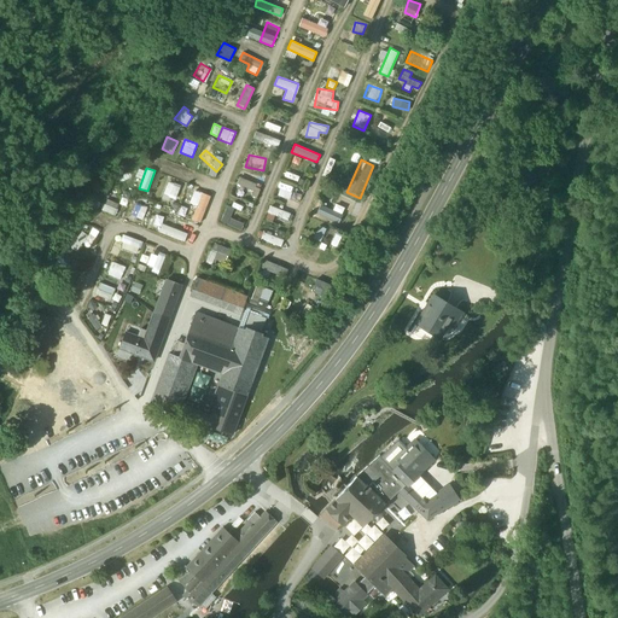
[(254,188),(251,196),(257,197),(261,184),(238,178),(237,184),(254,188)]
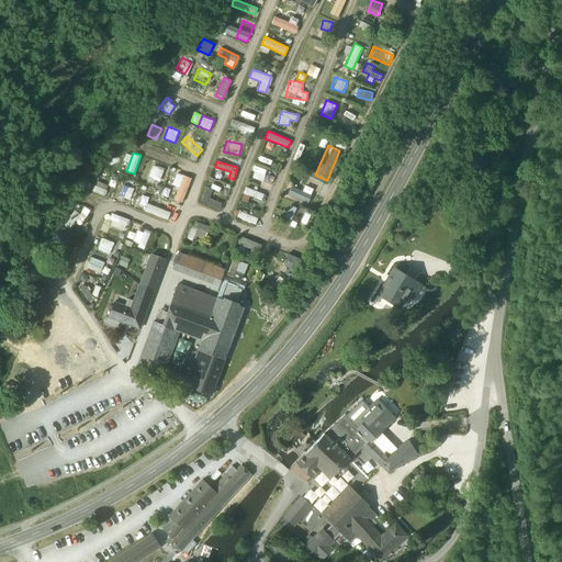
[(159,181),(165,169),(154,165),(148,177),(159,181)]
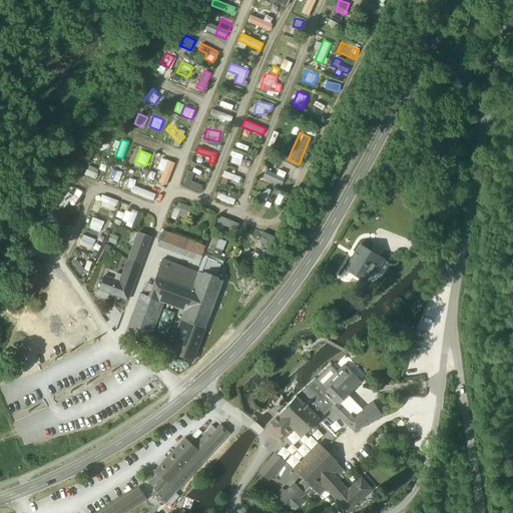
[(233,151),(229,161),(239,165),(243,154),(233,151)]
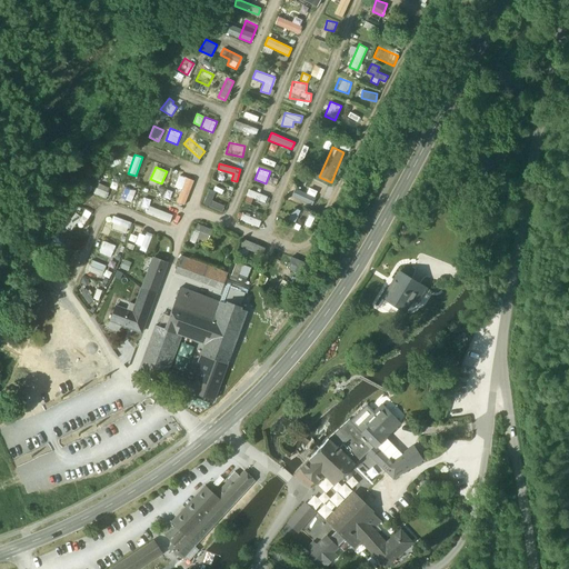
[(93,193),(105,198),(109,188),(98,182),(93,193)]
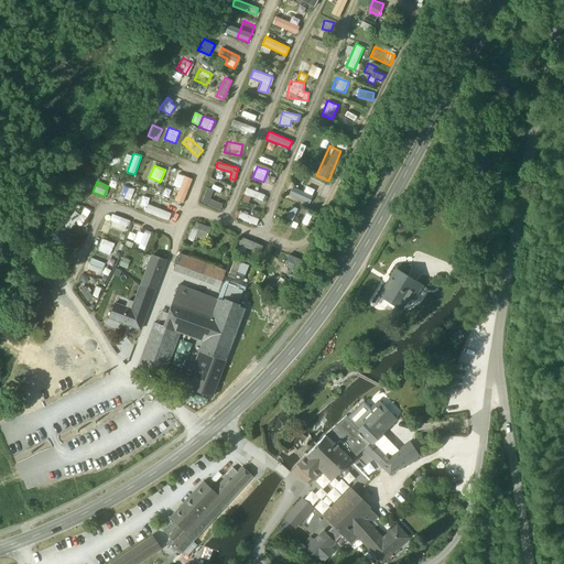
[(221,208),(223,203),(217,201),(220,187),(206,184),(202,203),(221,208)]
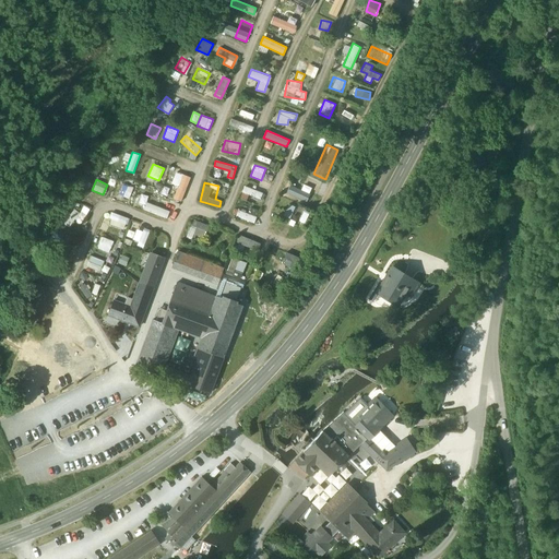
[(129,199),(133,187),(123,183),(119,195),(129,199)]
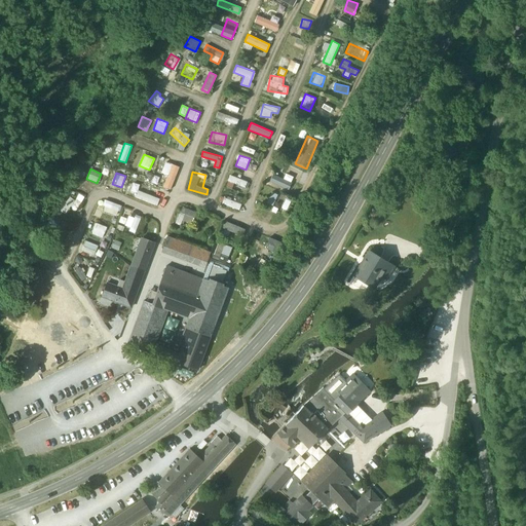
[(245,187),(247,180),(229,175),(226,187),(235,190),(237,185),(245,187)]
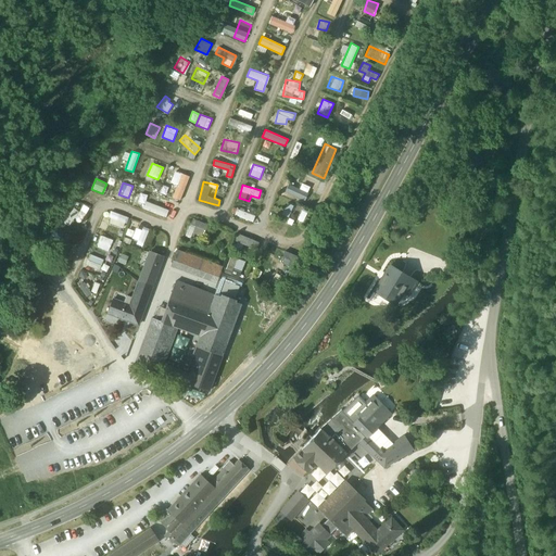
[(150,198),(153,191),(142,187),(140,192),(150,198)]
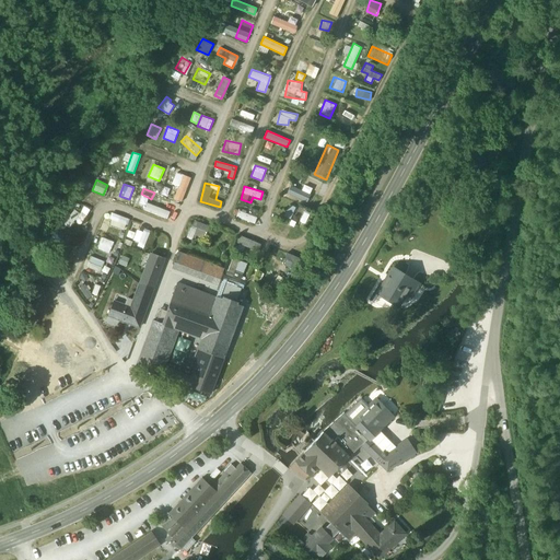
[(174,207),(178,208),(181,202),(163,196),(159,209),(172,213),(174,207)]
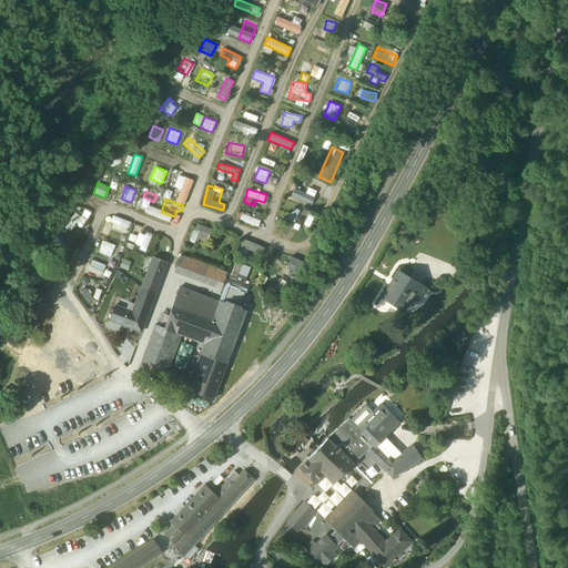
[(140,209),(145,211),(149,202),(143,200),(140,209)]
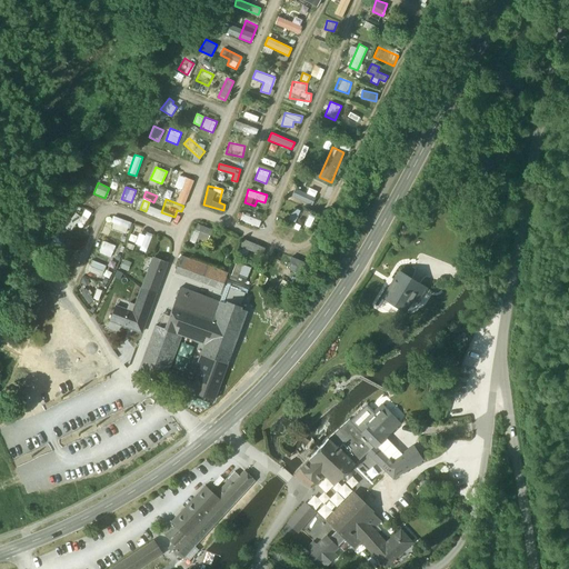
[(296,221),(299,209),(293,208),(290,220),(296,221)]
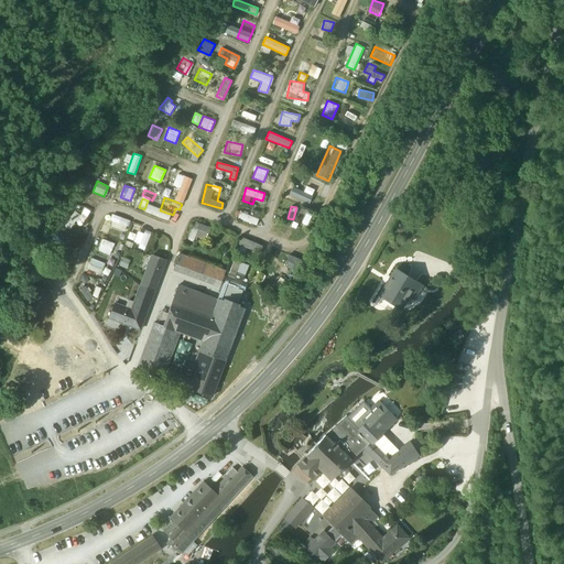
[(80,226),(87,217),(74,209),(64,224),(69,228),(75,221),(80,226)]
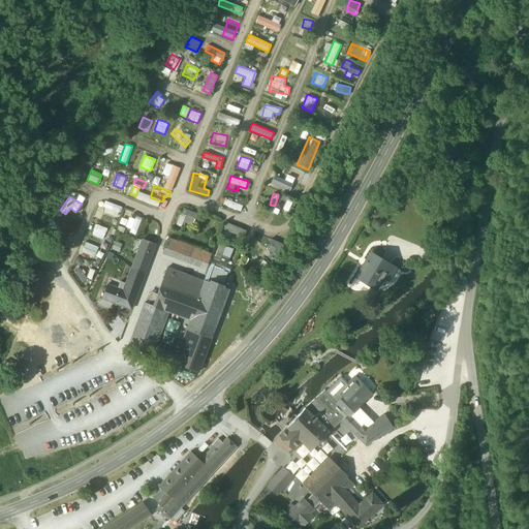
[(241,211),(243,205),(225,198),(223,205),(241,211)]
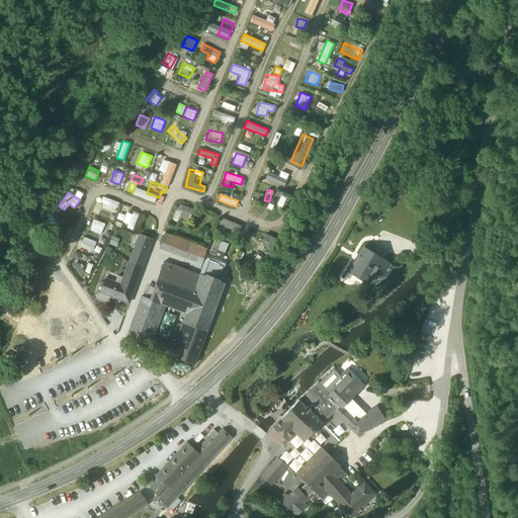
[(281,195),(277,203),(282,205),(286,197),(281,195)]
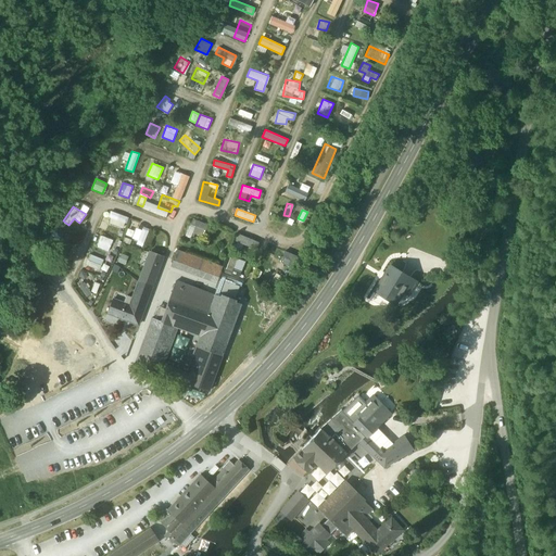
[(108,222),(125,228),(129,217),(112,211),(108,222)]
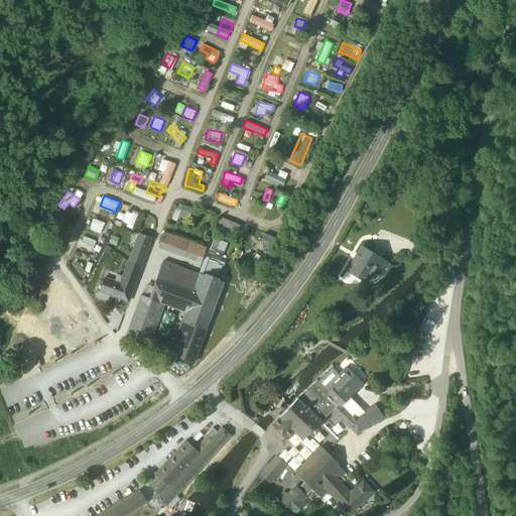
[(171,219),(176,221),(179,216),(187,219),(192,209),(179,202),(171,219)]
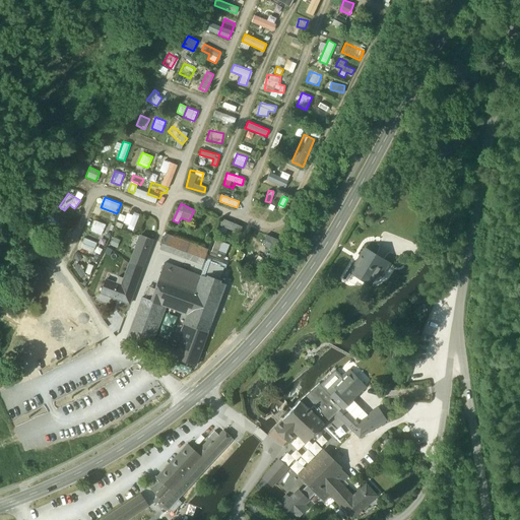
[(268,220),(271,211),(260,207),(256,216),(268,220)]
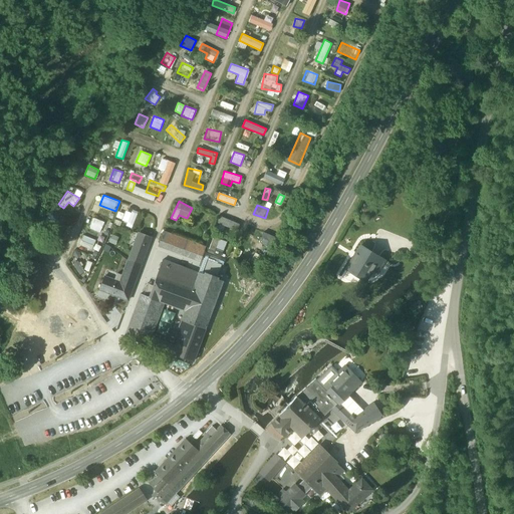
[(367,205),(363,212),(368,215),(372,208),(367,205)]
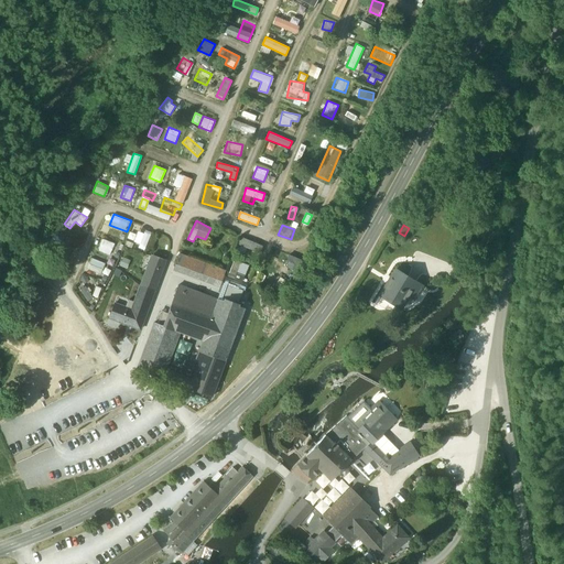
[(138,231),(134,241),(140,243),(138,248),(144,250),(152,232),(145,229),(144,234),(138,231)]
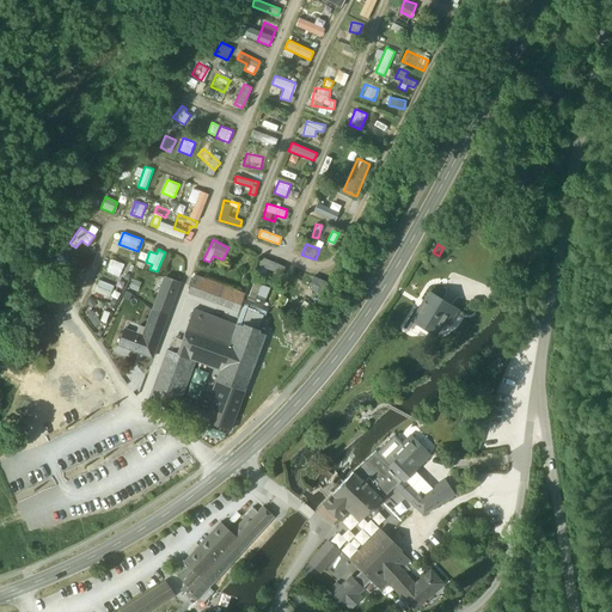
[(105,271),(120,276),(124,264),(111,258),(105,271)]
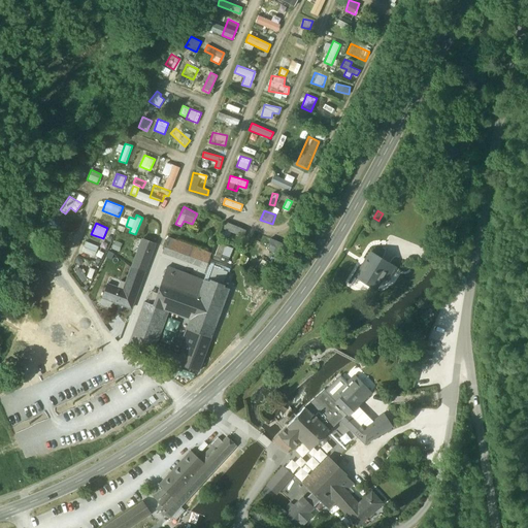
[(277,254),(283,243),(271,237),(266,249),(277,254)]
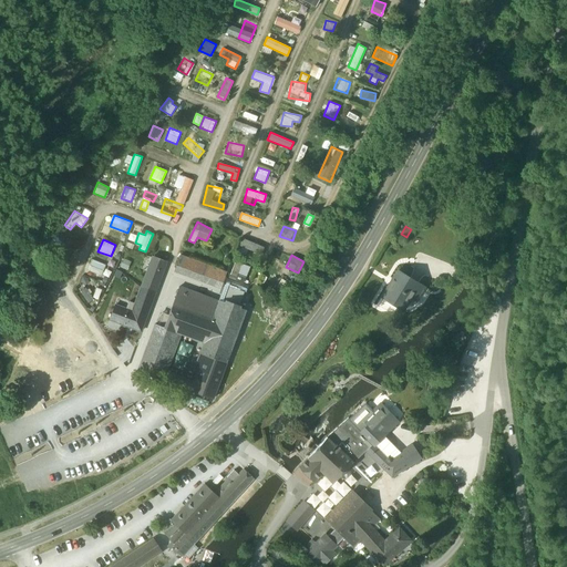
[(179,256),(176,266),(186,270),(191,259),(179,256)]
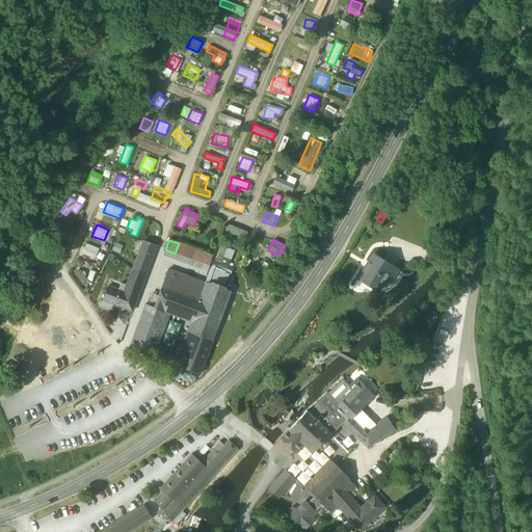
[(82,255),(96,258),(99,245),(85,242),(82,255)]
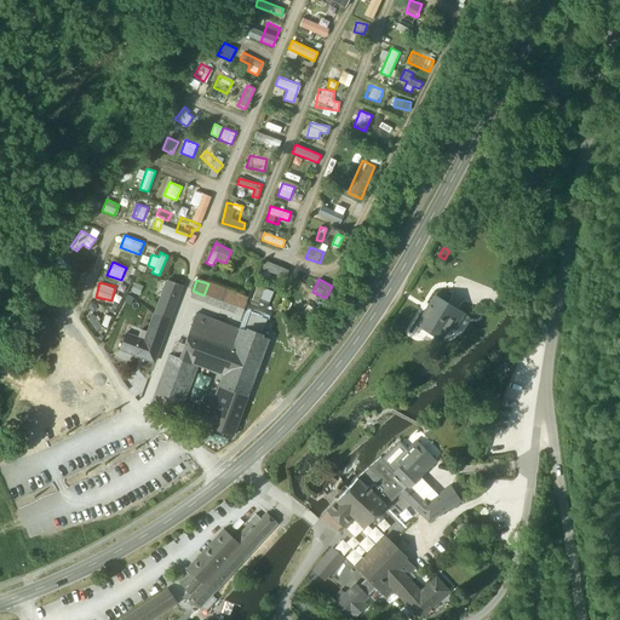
[(166,282),(148,332),(143,346),(158,351),(181,287),(166,282)]
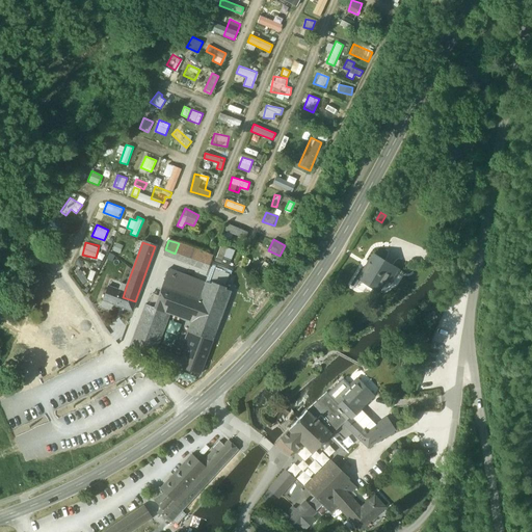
[(213,256),(179,243),(175,254),(165,249),(163,256),(207,271),(213,256)]
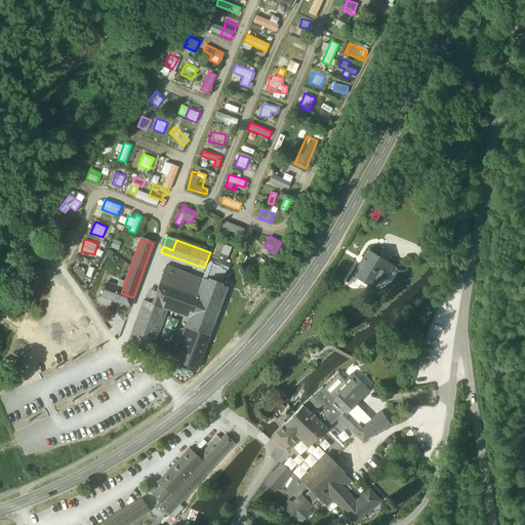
[(226,261),(232,246),(218,241),(211,256),(226,261)]
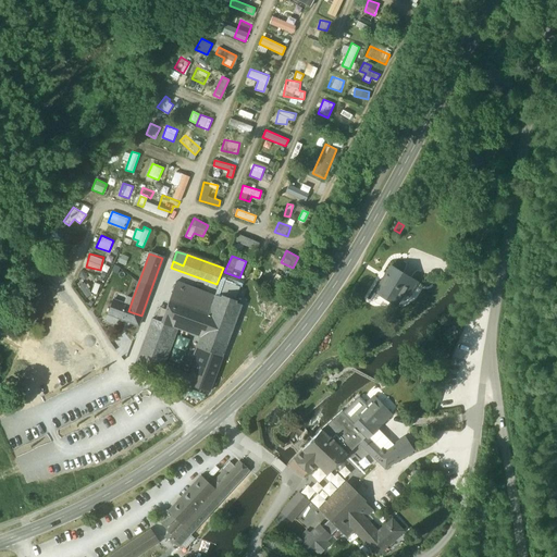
[(103,262),(100,270),(106,273),(110,265),(103,262)]
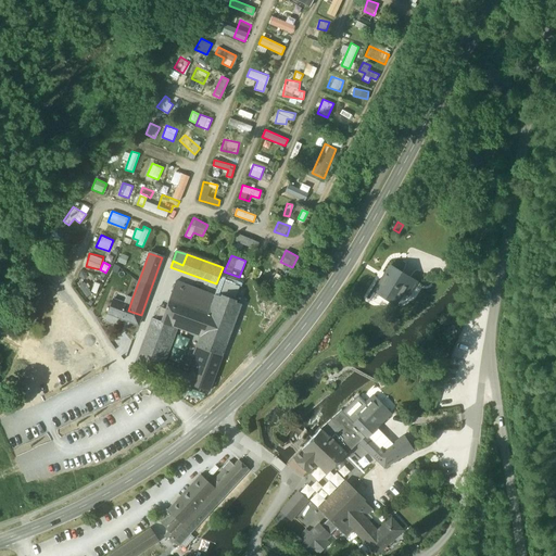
[(375,291),(395,304),(403,292),(408,295),(416,282),(390,266),(375,291)]
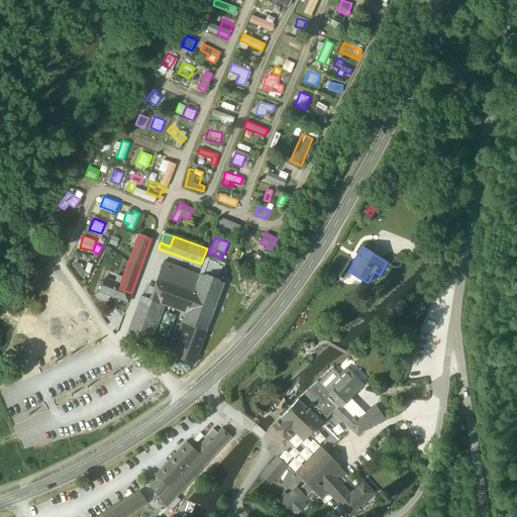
[(205,261),(200,275),(217,281),(222,267),(205,261)]
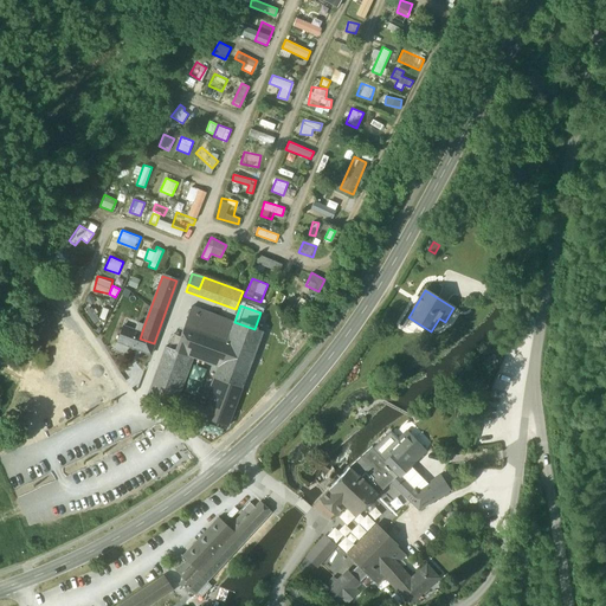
[(207,363),(217,367),(233,322),(192,307),(175,350),(191,356),(192,353),(208,359),(207,363)]
